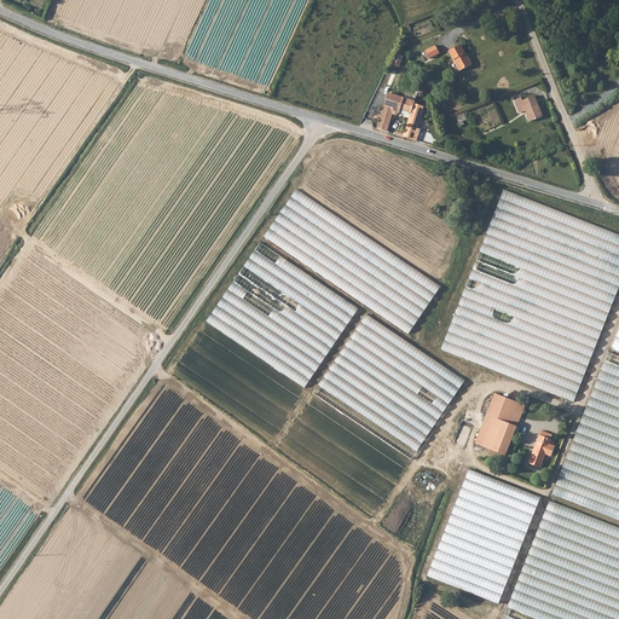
[(440,53),(437,46),(426,52),(429,59),(440,53)]
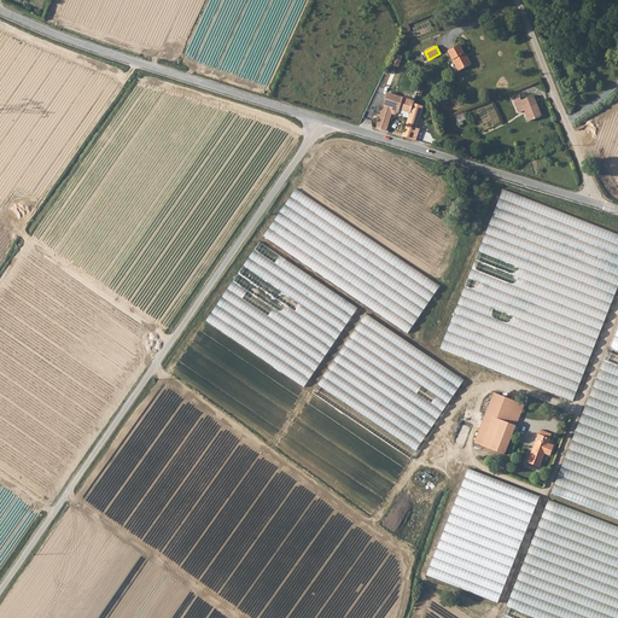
[(466,54),(465,56),(460,47),(449,53),(459,73),(472,65),(466,54)]
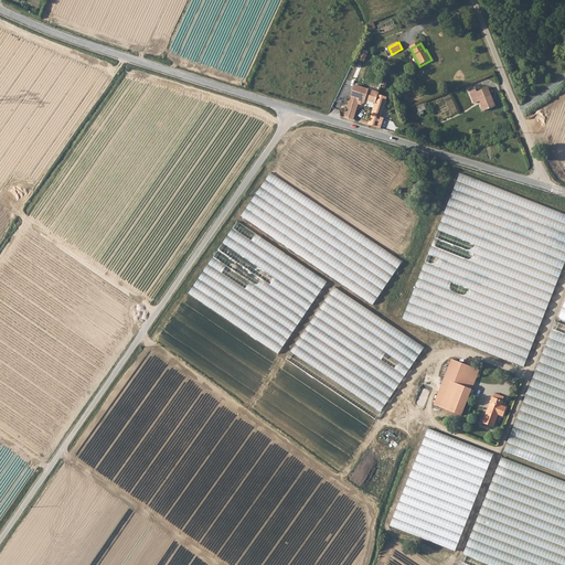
[(365,102),(374,104),(376,95),(353,87),(343,117),(353,120),(359,105),(361,106),(364,104),(365,102)]
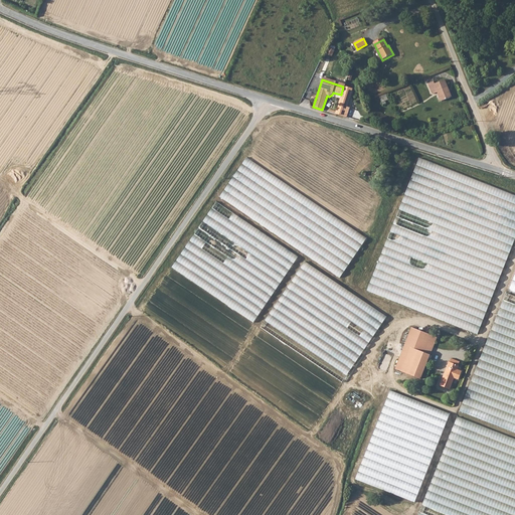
[(449,90),(445,80),(436,84),(435,81),(430,83),(434,95),(439,93),(442,102),(451,99),(448,90),(449,90)]
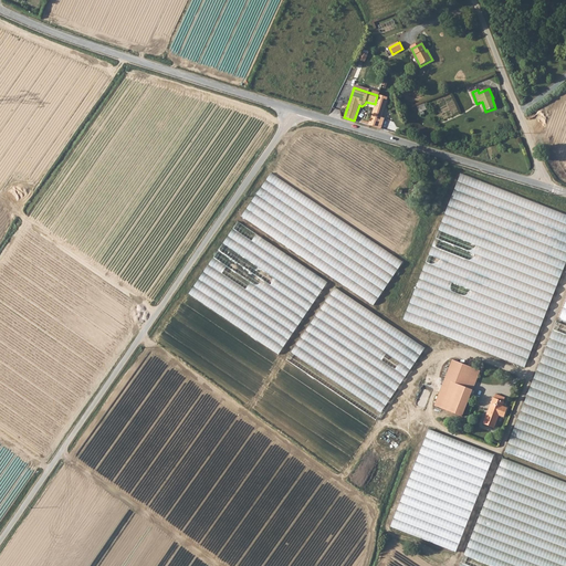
[(375,104),(367,125),(377,128),(387,98),(377,95),(375,104)]
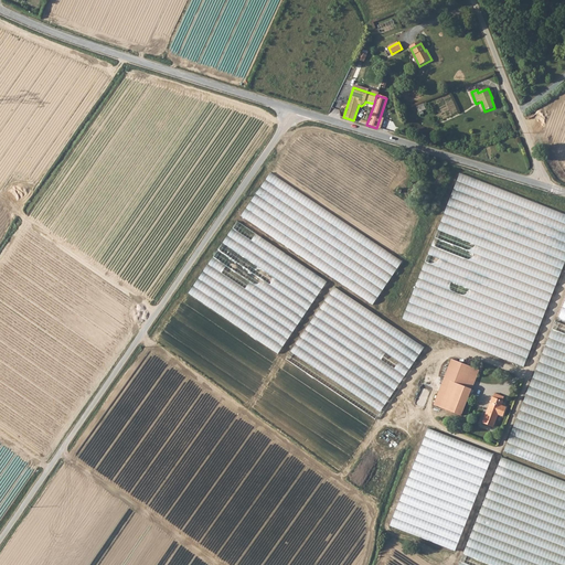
[(418,106),(420,114),(427,112),(425,104),(418,106)]
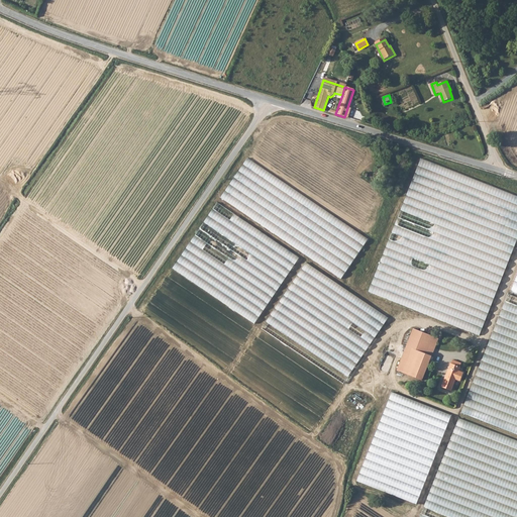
[(336,276),(365,236),(247,158),(221,198),(336,276)]
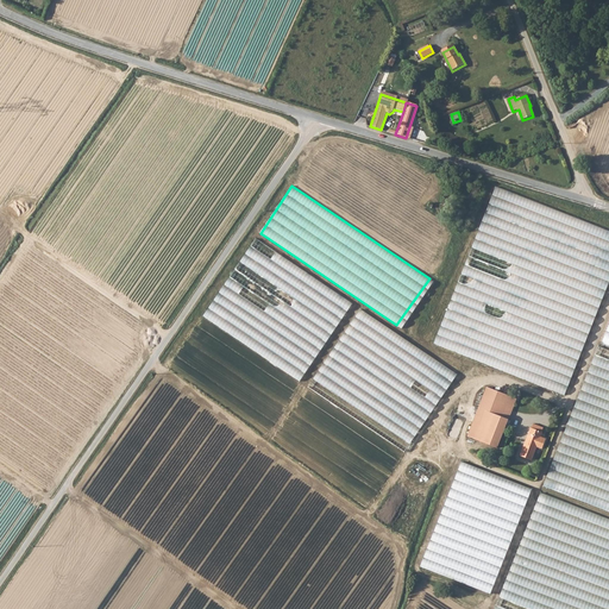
[(565,395),(608,282),(608,231),(496,187),(434,344),(565,395)]
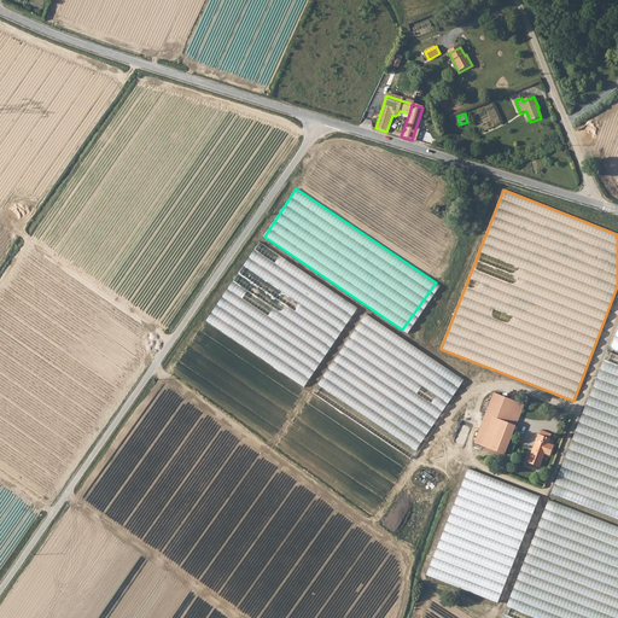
[(357,308),(260,243),(248,260),(344,328),(357,308)]
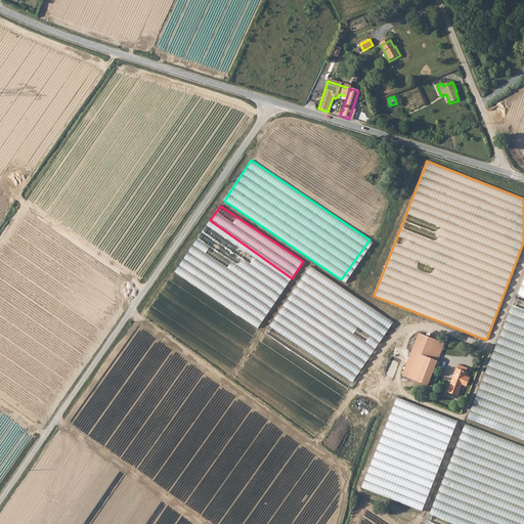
[(258,329),(292,278),(210,220),(175,272),(258,329)]
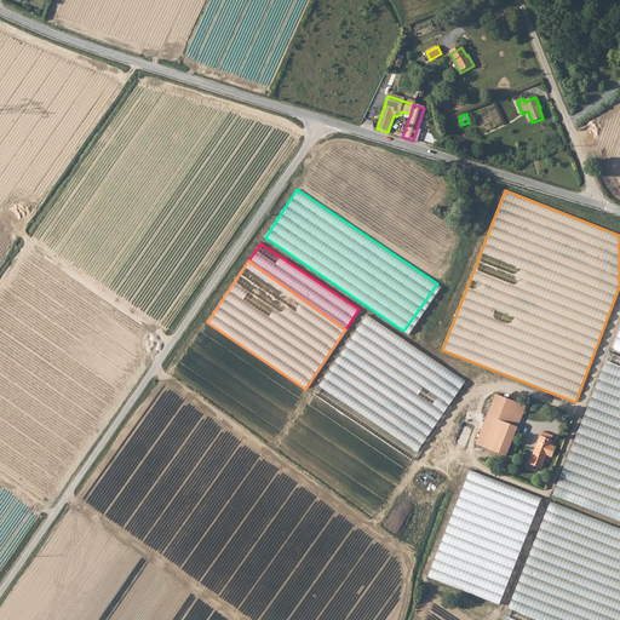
[(437,283),(403,331),(409,334),(441,287),(437,283)]
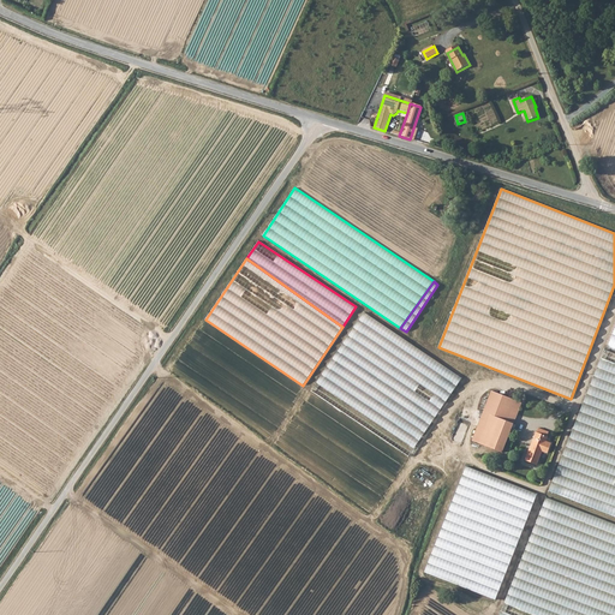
[(350,333),(381,356),(396,334),(364,312),(350,333)]
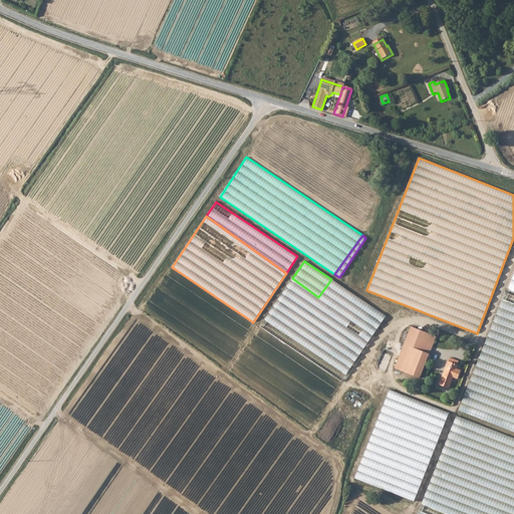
[(260,326),(285,343),(318,297),(292,278),(260,326)]
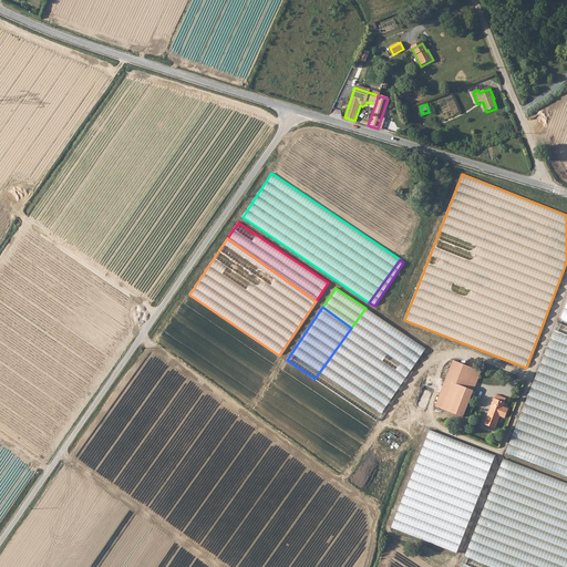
[(425,349),(366,308),(351,328),(315,379),(377,421),(425,349)]
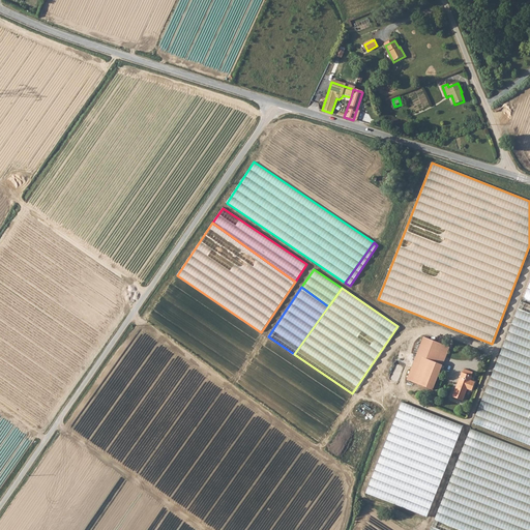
[(529,445),(529,304),(521,302),(473,423),(529,445)]
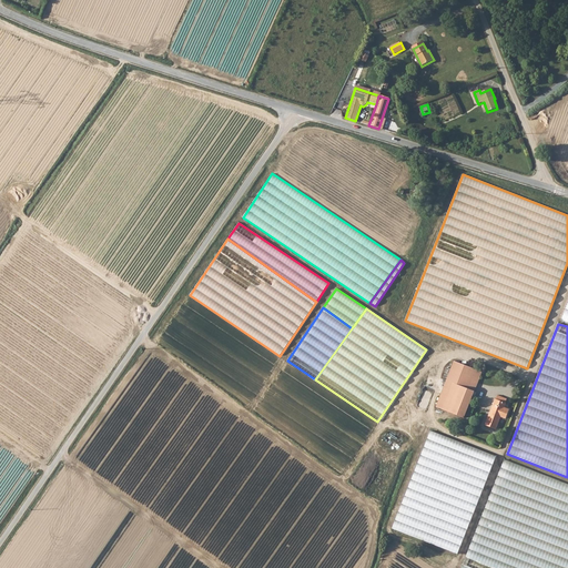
[(482,372),(454,361),(436,407),(464,418),(482,372)]
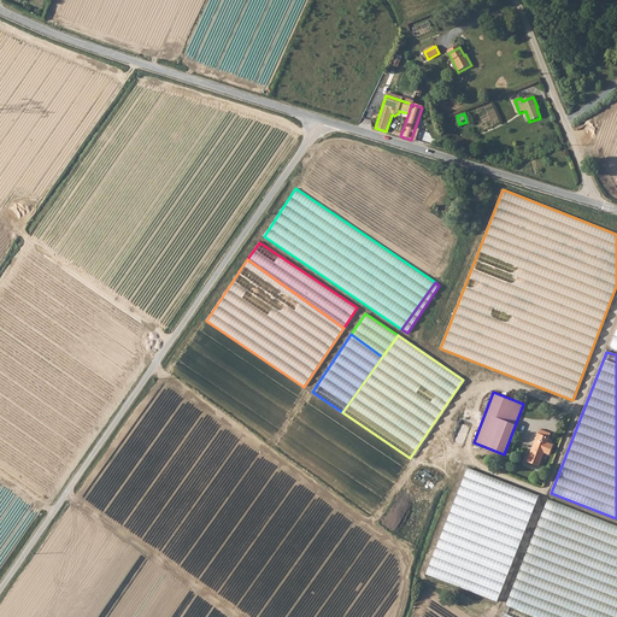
[(538,434),(527,462),(539,466),(544,453),(548,454),(553,445),(547,444),(551,434),(540,430),(539,434),(538,434)]
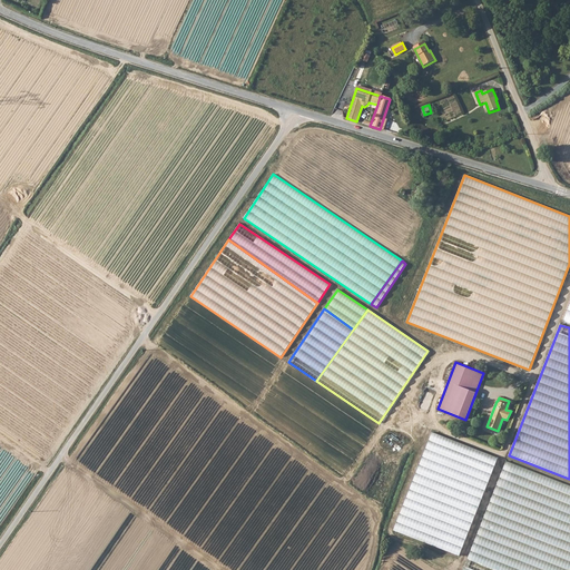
[(460,556),(498,459),(432,432),(394,530),(460,556)]
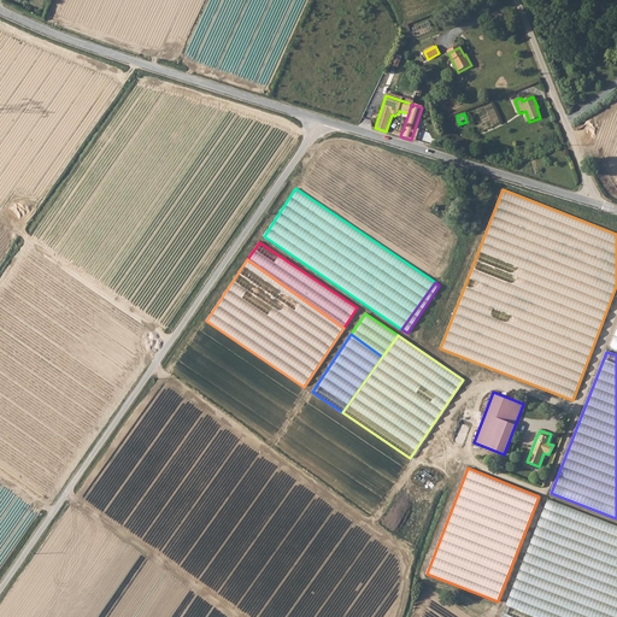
[(616,616),(616,526),(547,499),(501,616),(616,616)]
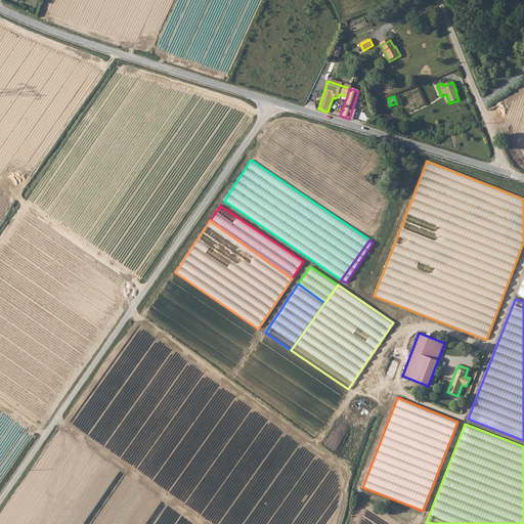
All buildings are outlined.
